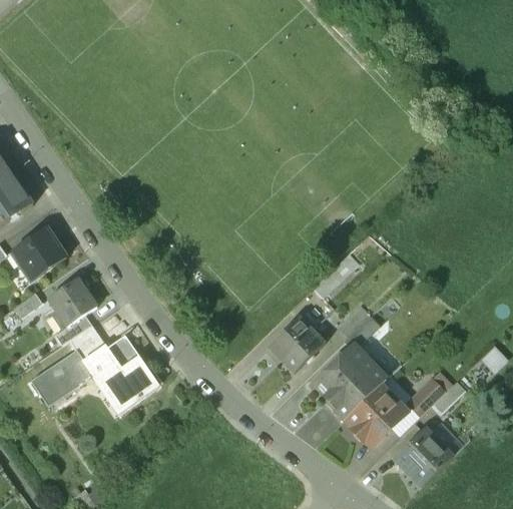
[(0,154),(0,179),(12,171),(0,154)]
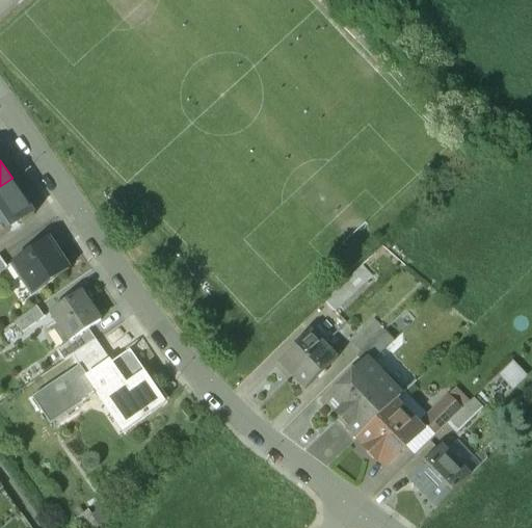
[(12,178),(0,186),(0,233),(34,210),(12,178)]
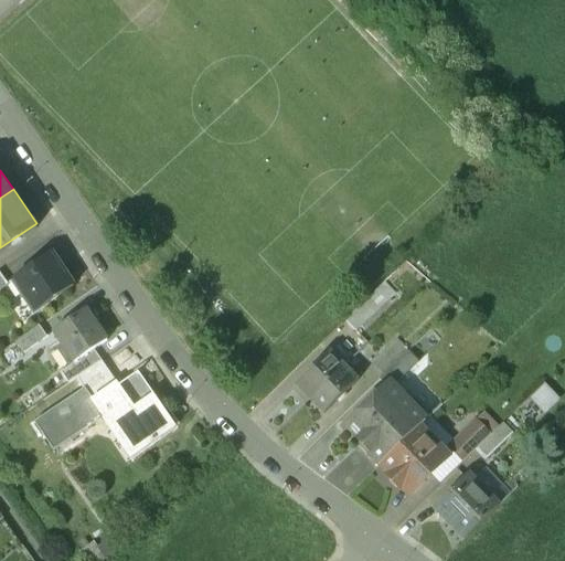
[(52,250),(16,274),(25,288),(21,290),(33,309),(72,282),(52,250)]
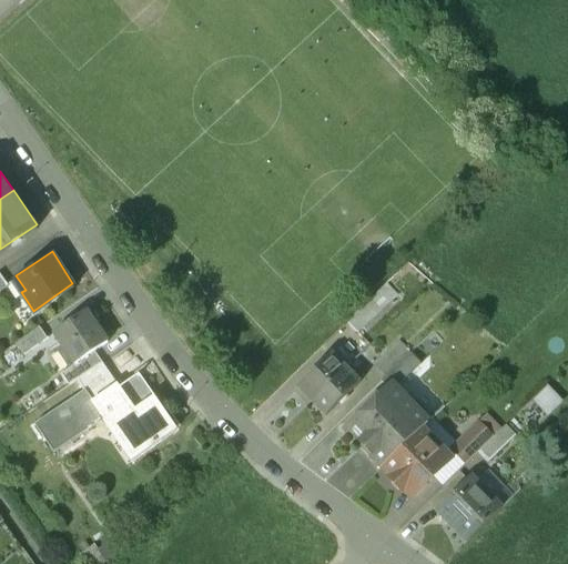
[(371,298),(346,320),(357,332),(382,309),(371,298)]
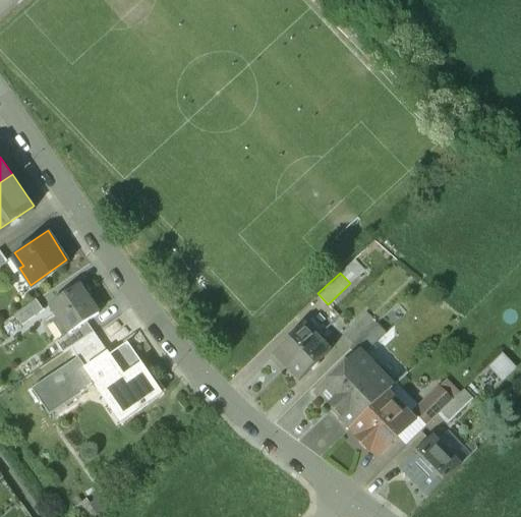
[(99,309),(79,281),(49,301),(69,330),(99,309)]
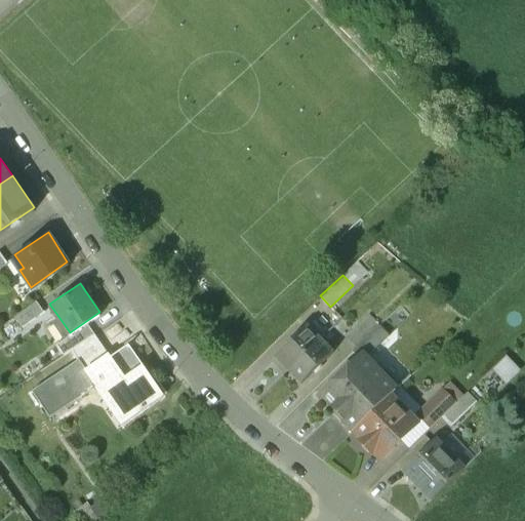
[(36,298),(14,313),(22,323),(43,310),(36,298)]
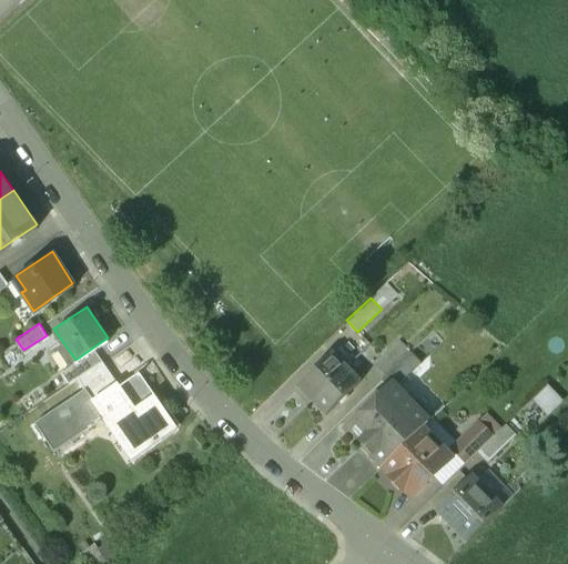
[(393,366),(381,379),(389,389),(393,385),(394,388),(421,362),(409,351),(393,366)]
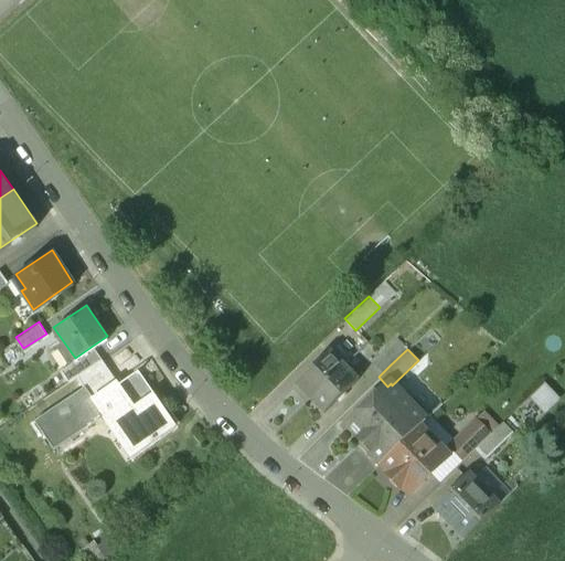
[(331,350),(296,383),(310,398),(344,364),(331,350)]
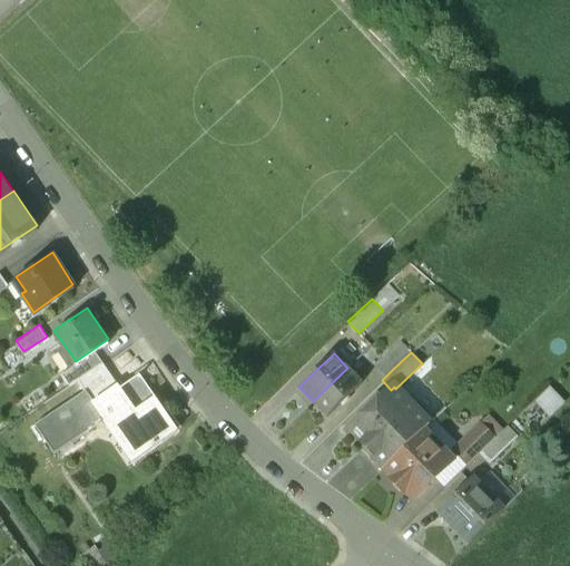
[(102,359),(76,378),(84,389),(86,387),(94,398),(117,382),(102,359)]
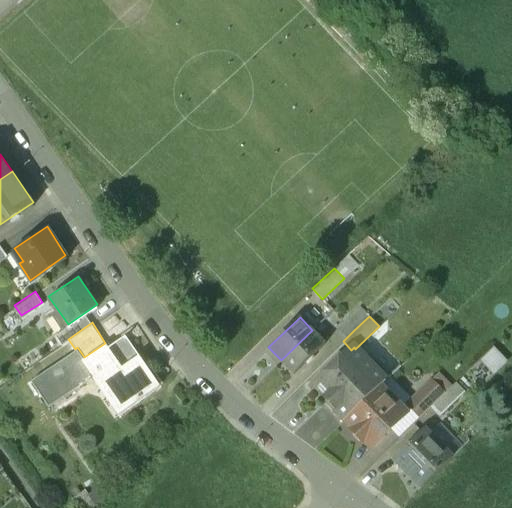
[(346,322),(333,334),(341,343),(343,341),(354,330),(346,322)]
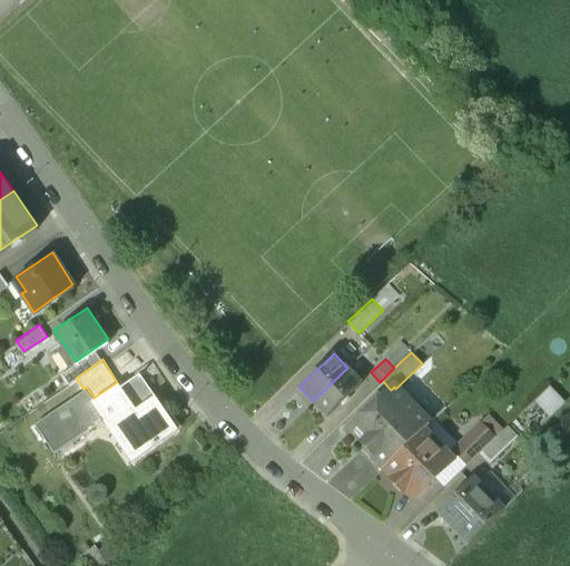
[(347,368),(313,401),(326,416),(361,381),(347,368)]
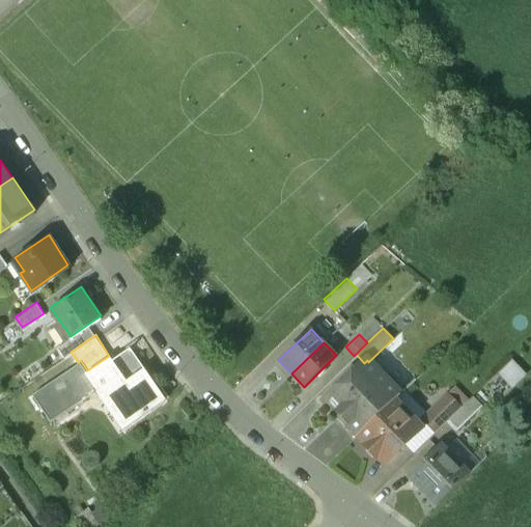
[(130,347),(111,359),(109,356),(87,370),(80,360),(78,362),(33,392),(51,420),(89,393),(90,394),(94,391),(94,390),(101,386),(128,423),(122,426),(123,428),(165,397),(154,382),(152,383),(129,350),(131,349),(130,347)]
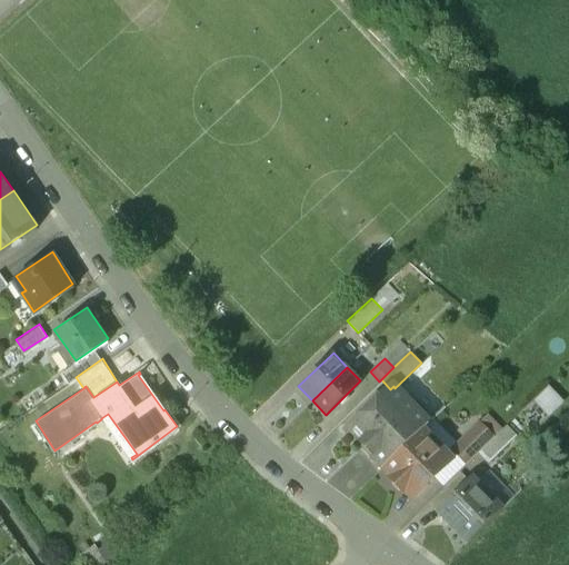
[(395,388),(393,386),(390,389),(349,429),(383,465),(421,428),(432,418),(409,394),(405,398),(395,388)]
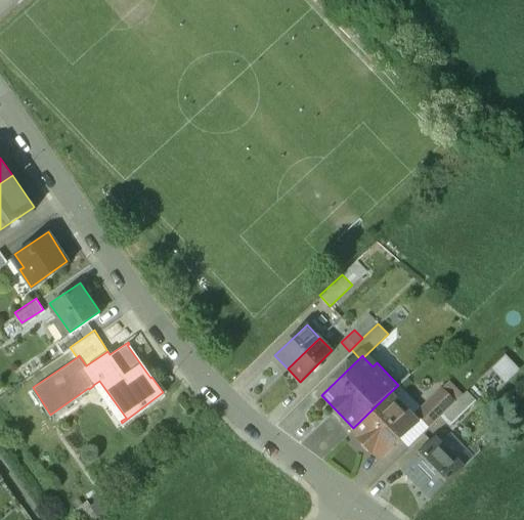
[(441,387),(416,413),(429,427),(440,416),(455,401),(441,387)]
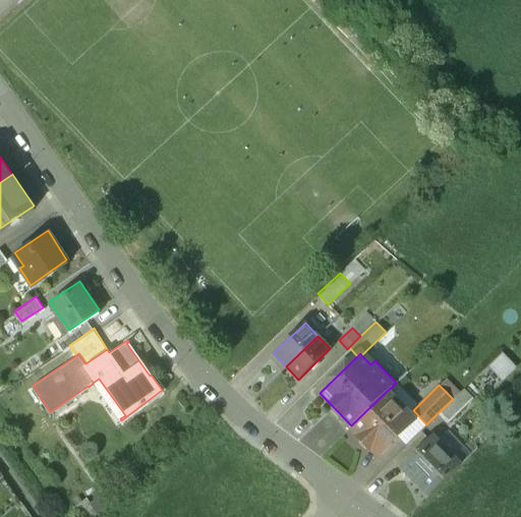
[(453,399),(438,413),(446,421),(471,396),(464,389),(453,399)]
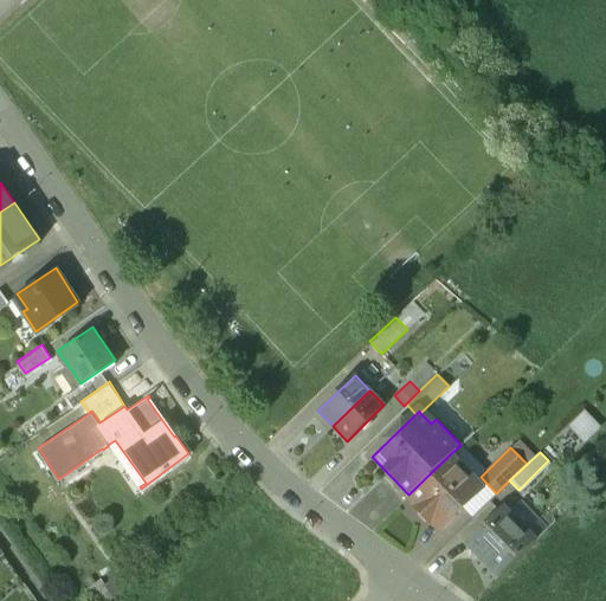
[(449,456),(408,495),(419,505),(418,506),(418,512),(424,519),(430,521),(432,518),(440,528),(481,488),(449,456)]
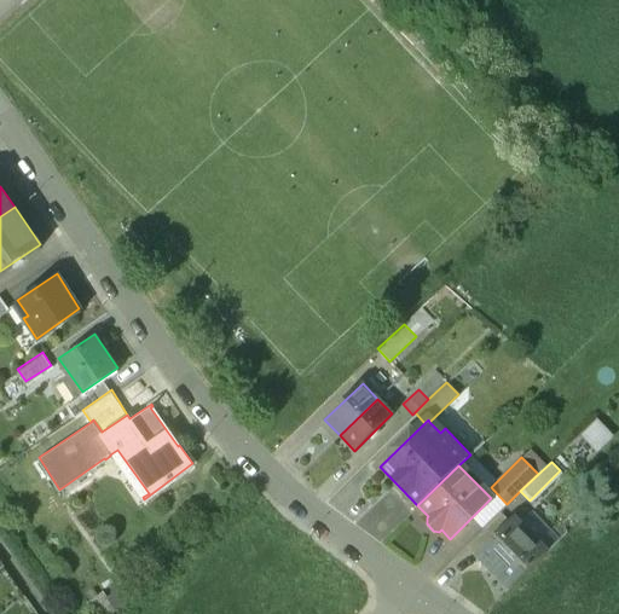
[(545,552),(513,519),(476,554),(478,554),(481,550),(498,568),(495,572),(509,586),(545,552)]
